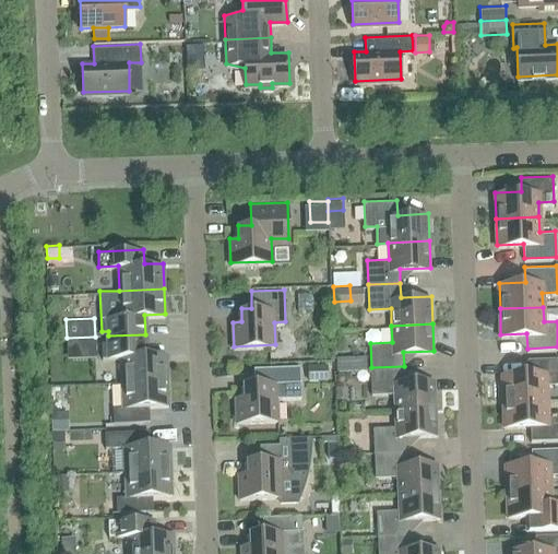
[(121,355),(122,380),(167,378),(166,353),(146,354),(145,334),(108,336),(108,340),(102,341),(103,356),(121,355)]
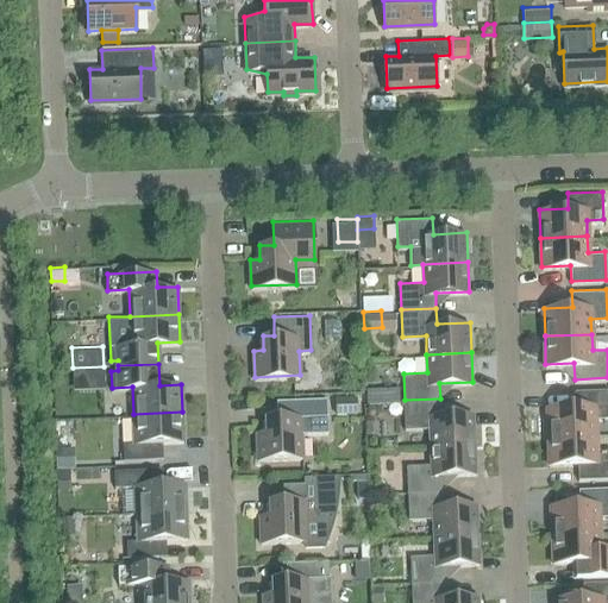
[(104,366),(73,368),(74,388),(80,388),(105,388),(104,370),(104,366)]
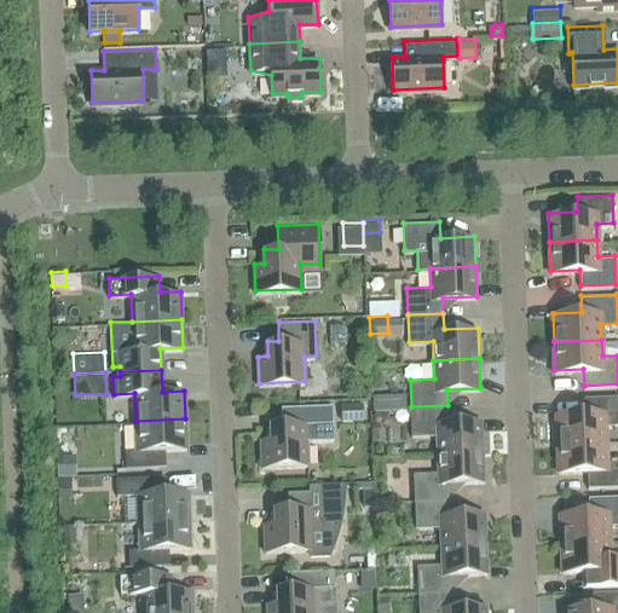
[(374,409),(387,408),(387,393),(373,393),(374,409)]
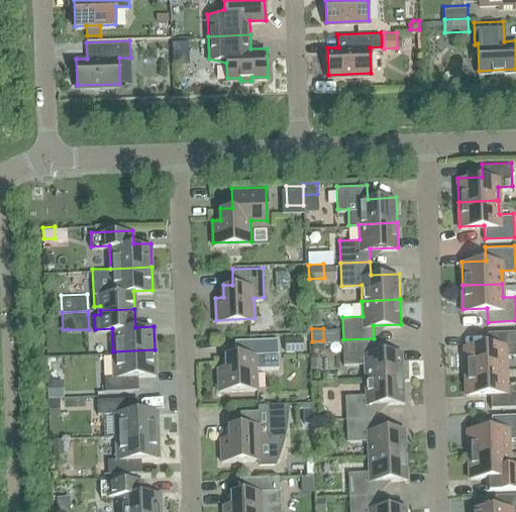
[(505,353),(515,352),(515,328),(488,330),(489,343),(465,344),(466,369),(505,368),(505,353)]
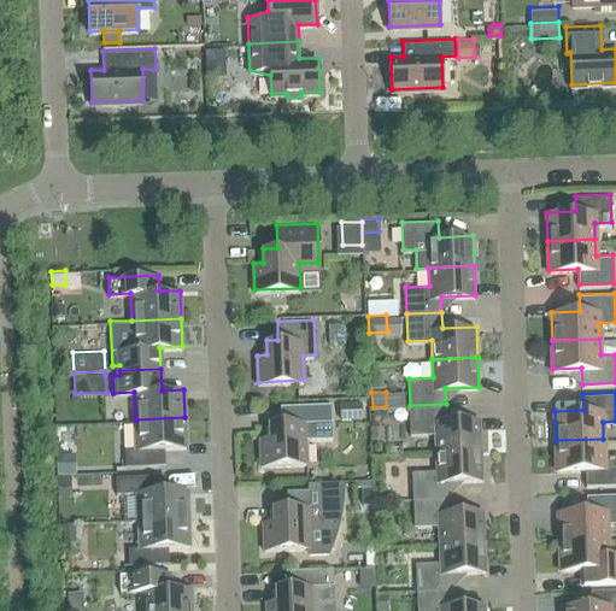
[(362,400),(340,401),(340,412),(362,412),(362,400)]
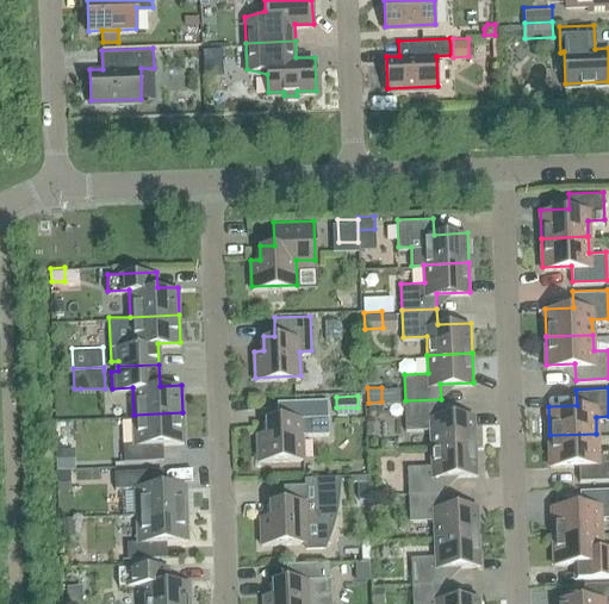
[(267,431),(258,433),(258,459),(304,456),(303,431),(315,431),(329,431),(328,397),(314,397),(277,398),(278,417),(266,417),(267,431)]
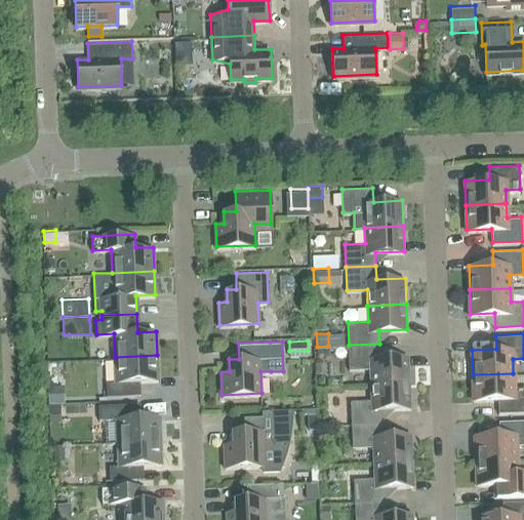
[(370,367),(370,383),(409,382),(408,356),(379,357),(379,344),(349,345),(350,368),(370,367)]
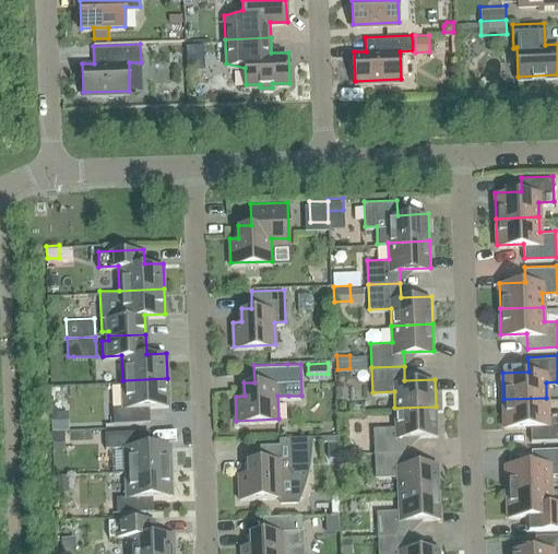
[(123,405),(113,405),(114,421),(149,420),(149,404),(168,403),(167,378),(122,380),(123,405)]
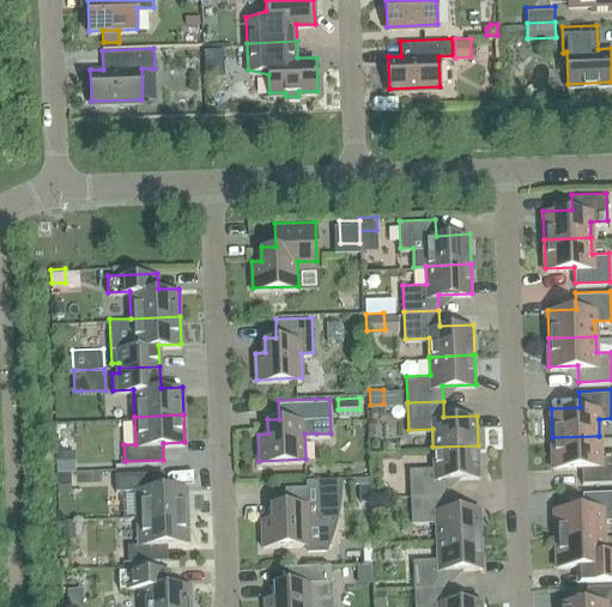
[(582,480),(611,479),(611,450),(600,451),(599,436),(552,437),(553,466),(582,465),(582,480)]
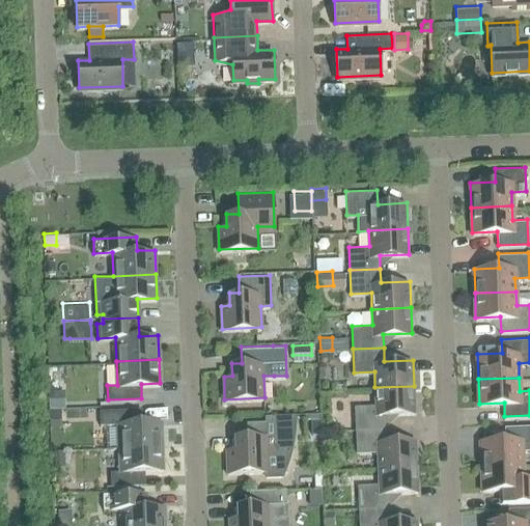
[(355,405),(356,427),(387,426),(386,413),(415,411),(414,386),(374,387),(375,404),(355,405)]
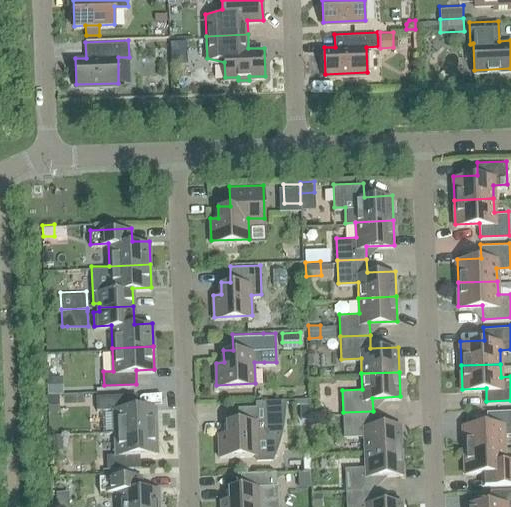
[(47,374),(48,391),(63,390),(62,374),(47,374)]
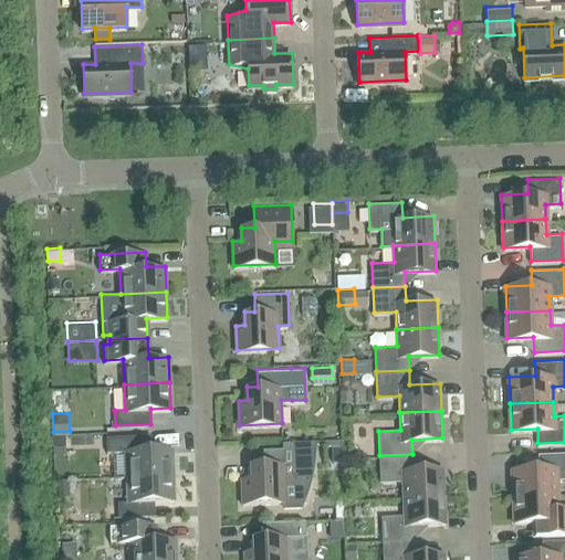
[(66,453),(65,432),(53,432),(54,454),(66,453)]
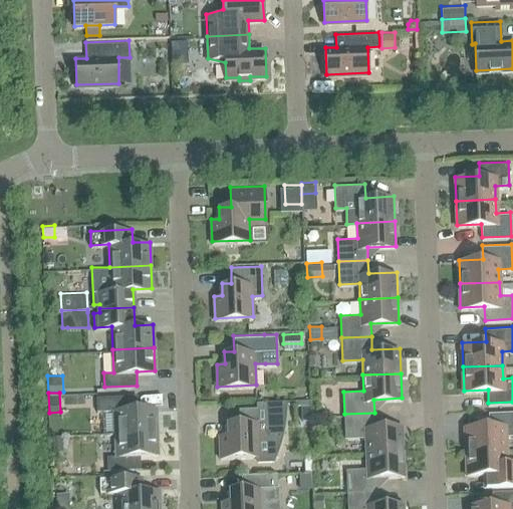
[(137,394),(96,395),(97,409),(114,409),(115,432),(157,430),(156,407),(138,407),(137,394)]
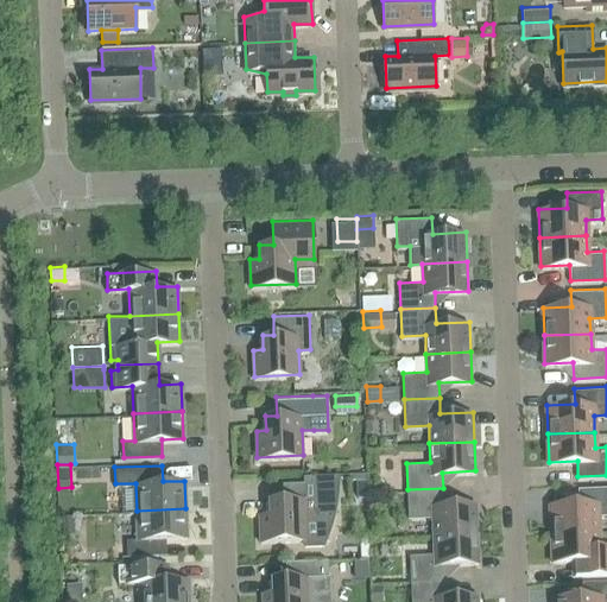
[(366,477),(366,471),(349,473),(349,479),(356,479),(358,494),(367,494),(366,477)]
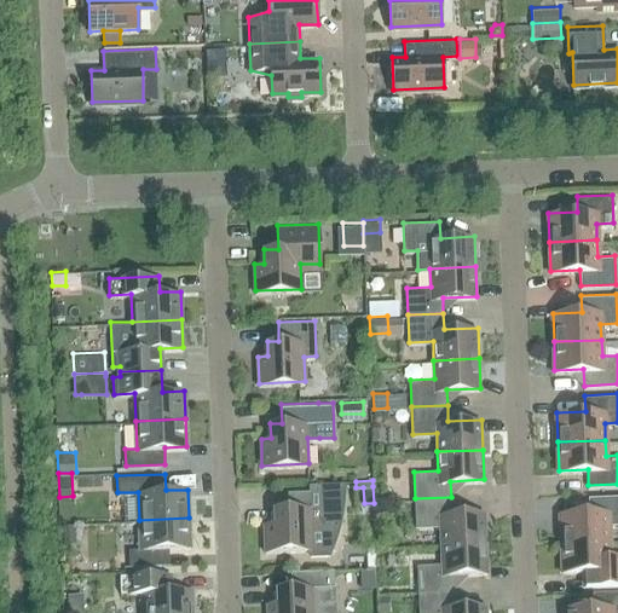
[(264,522),(265,549),(309,548),(310,553),(328,553),(331,543),(335,532),(339,522),(340,513),(342,503),(344,493),(344,484),(344,481),(309,483),(309,489),(288,490),(288,508),(273,508),(273,509),(275,509),(275,522),(264,522)]
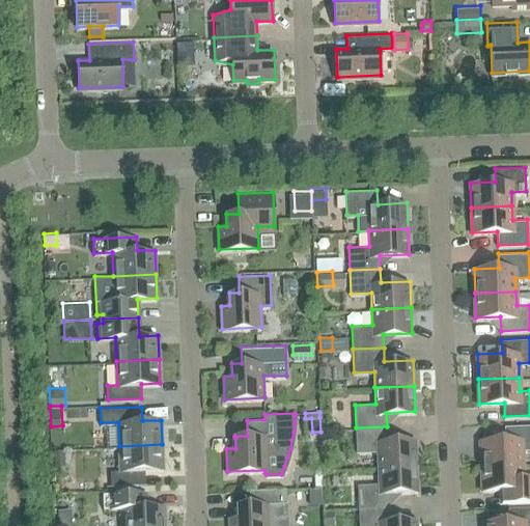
[(522,449),(529,448),(529,423),(505,425),(505,439),(480,440),(481,465),(523,463),(522,449)]
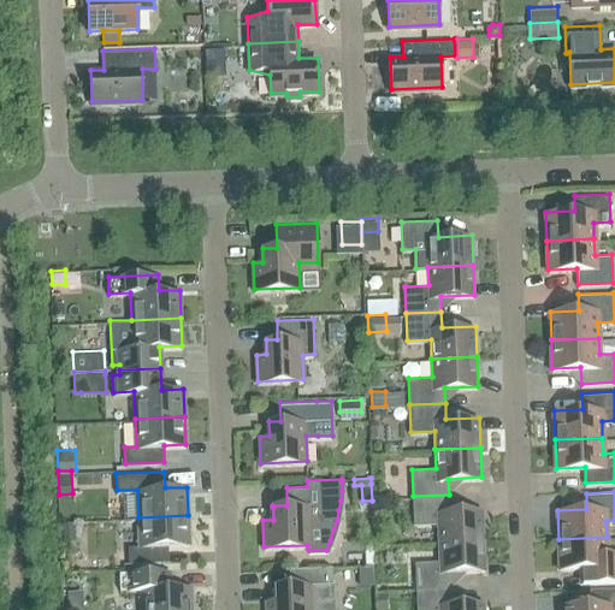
[(438,522),(438,540),(484,539),(483,509),(449,510),(449,495),(413,496),(414,523),(438,522)]
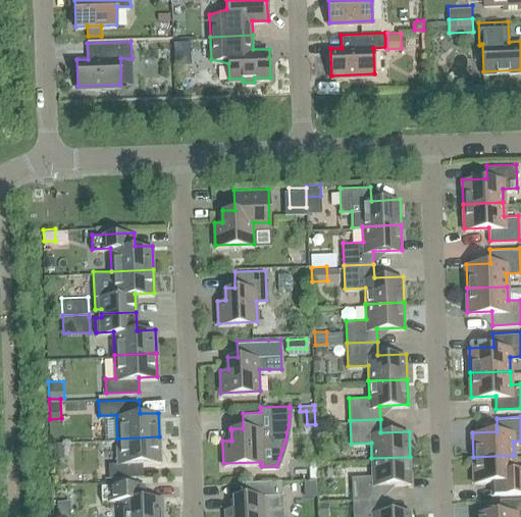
[(108,462),(109,476),(142,475),(142,461),(160,460),(159,436),(117,438),(118,461),(108,462)]
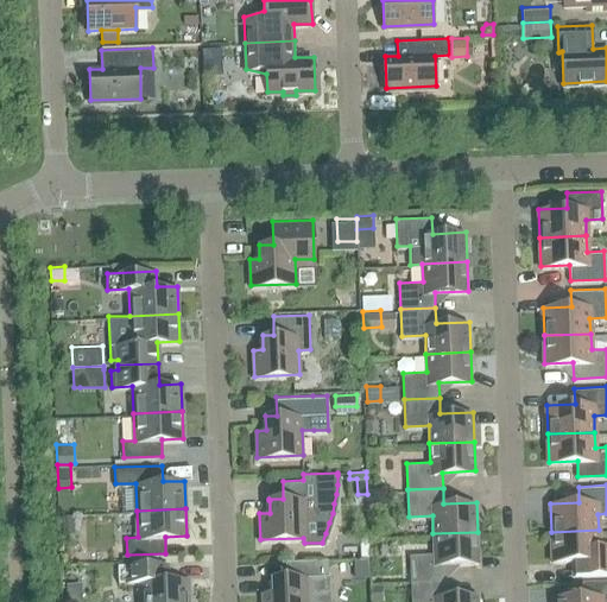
[(75,531),(75,513),(59,514),(59,531),(75,531)]
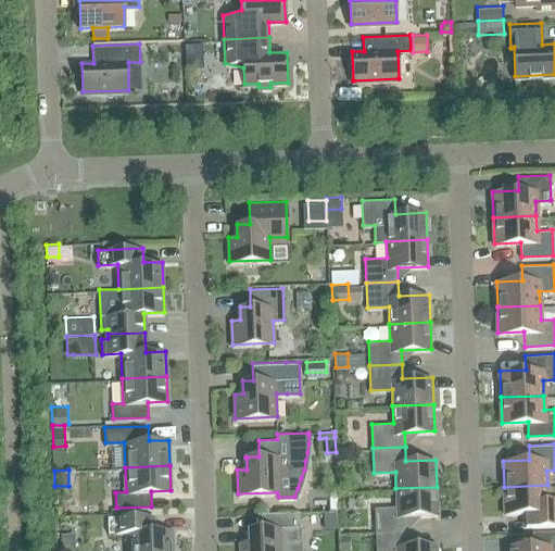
[(504,487),(505,513),(525,512),(526,526),(554,525),(554,499),(549,499),(547,485),(504,487)]
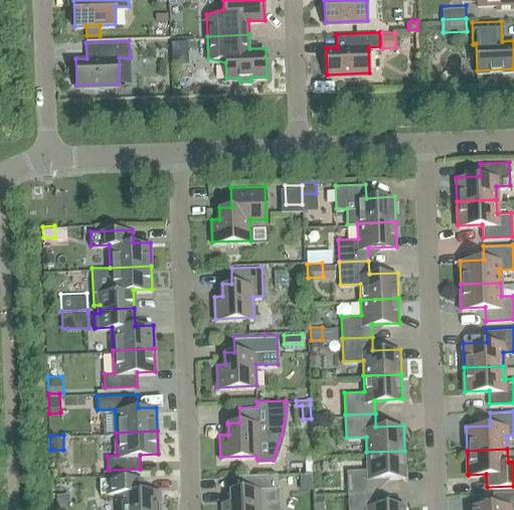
[(348,491),(378,490),(377,476),(405,475),(404,451),(366,452),(367,468),(347,469),(348,491)]
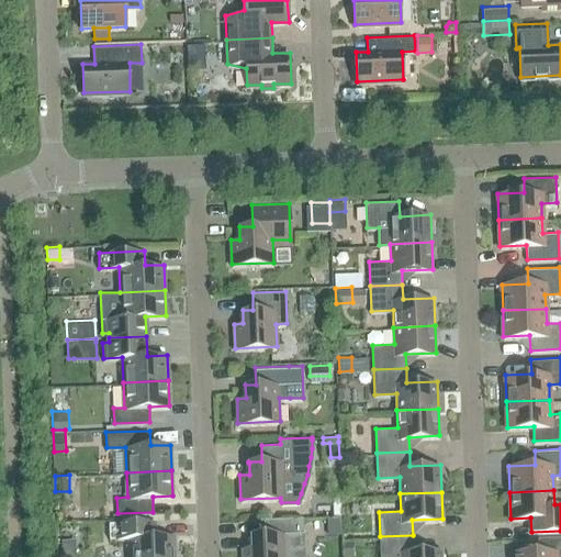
[(253,547),(243,547),(243,556),(304,556),(303,515),(294,516),(264,517),(265,534),(251,534),(251,535),(253,547)]
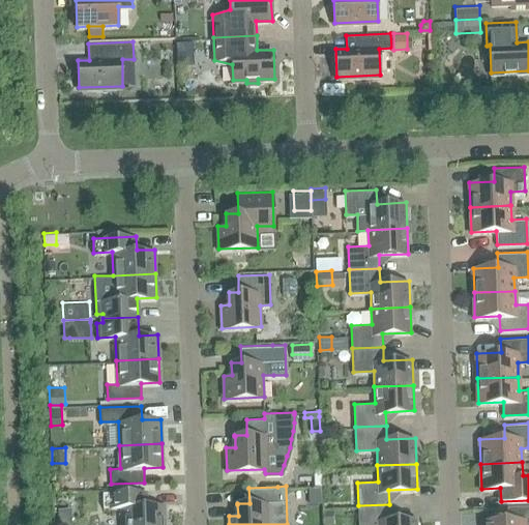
[(321,488),(311,488),(311,501),(322,501),(321,488)]
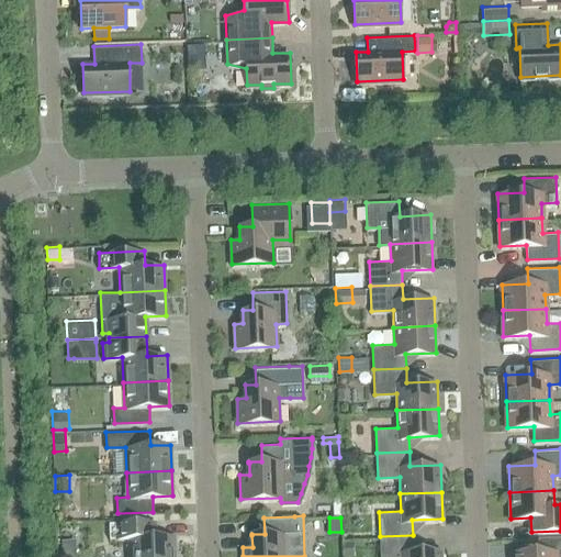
[(155,521),(109,522),(110,537),(128,537),(130,556),(175,556),(174,535),(155,535),(155,521)]
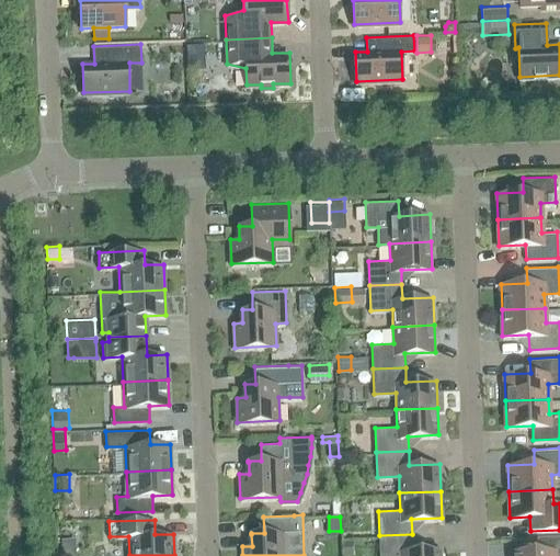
[(379,535),(379,555),(441,555),(441,548),(410,549),(410,535),(412,535),(412,534),(379,535)]
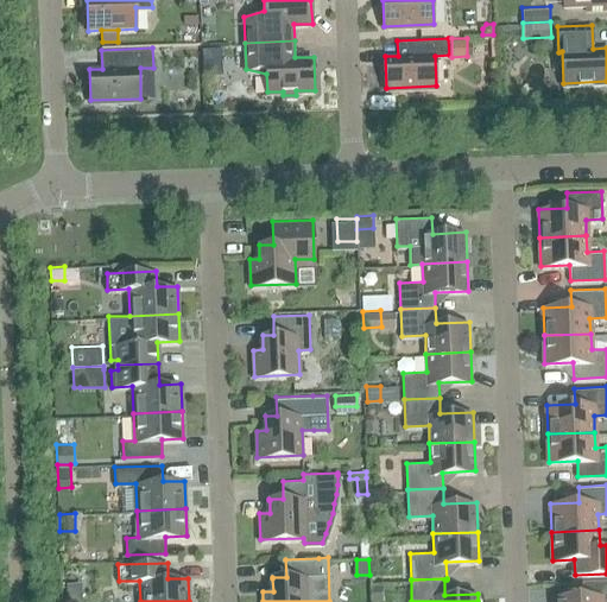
[(606,578),(582,580),(582,595),(554,596),(554,601),(606,601),(606,578)]
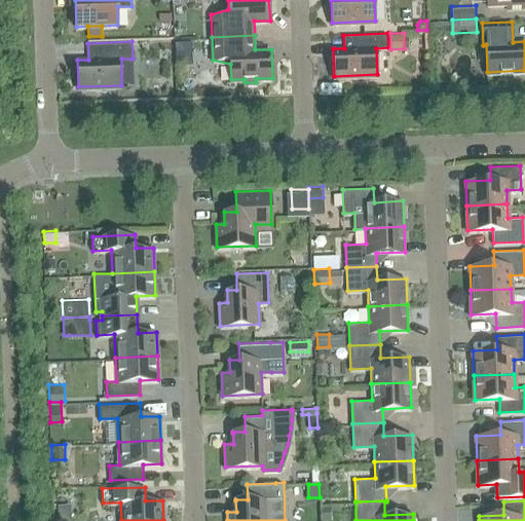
[(71,520),(71,503),(58,504),(58,520),(71,520)]
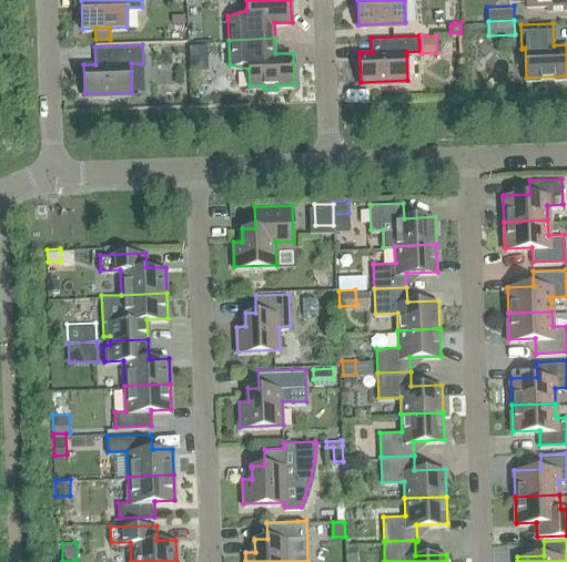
[(347,547),(348,560),(357,559),(356,545),(347,547)]
